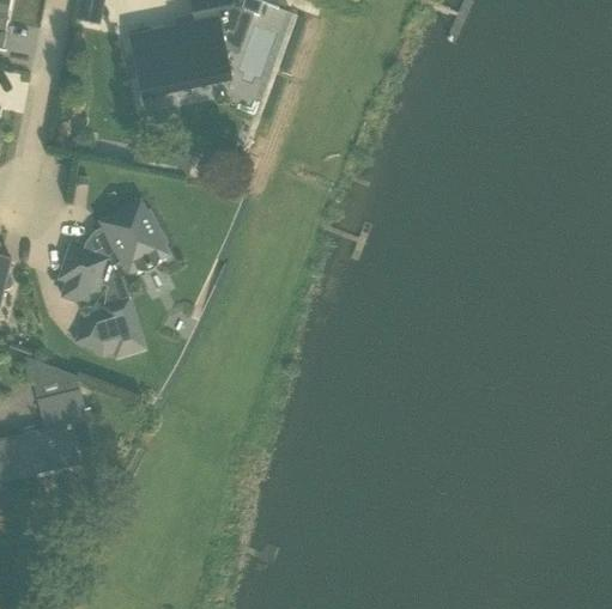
[(0,30),(5,31),(10,0),(0,0),(0,30)]
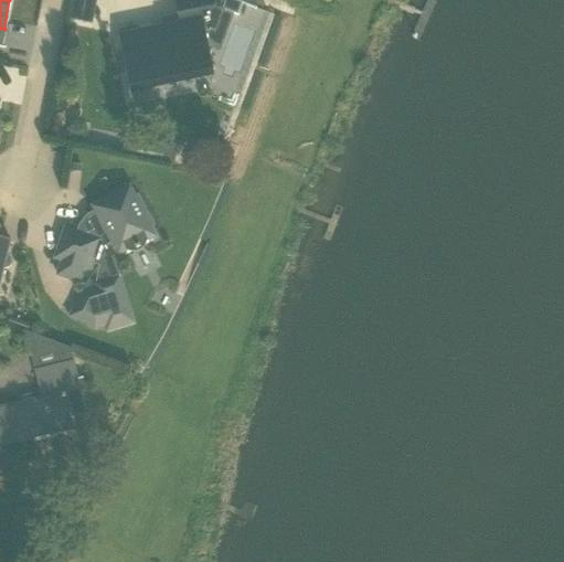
[(178,0),(180,13),(162,18),(165,29),(121,38),(132,93),(212,76),(205,44),(220,50),(234,11),(238,12),(242,1),(238,0),(178,0)]
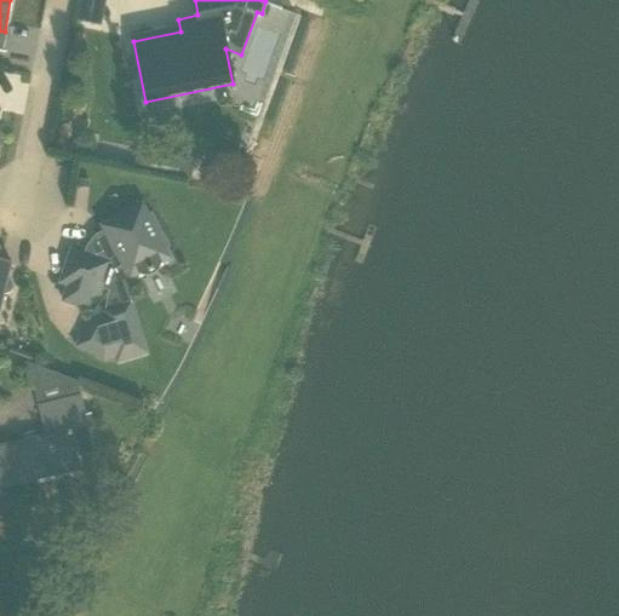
[(93,147),(75,143),(73,153),(91,157),(93,147)]
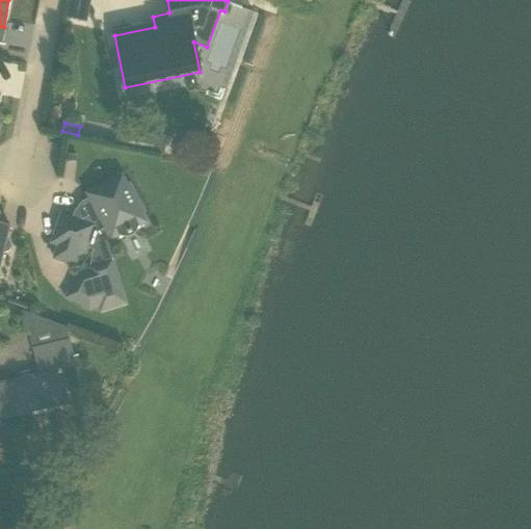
[(121,129),(117,144),(160,153),(163,137),(121,129)]
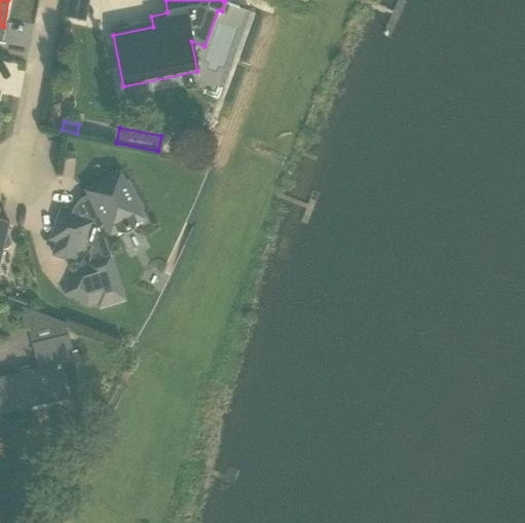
[(60,211),(50,237),(54,239),(50,256),(74,263),(79,247),(83,248),(87,237),(96,239),(89,258),(85,261),(86,264),(75,268),(63,292),(87,305),(98,302),(99,306),(123,298),(106,235),(145,217),(120,172),(85,189),(90,198),(83,202),(78,209),(76,216),(60,211)]
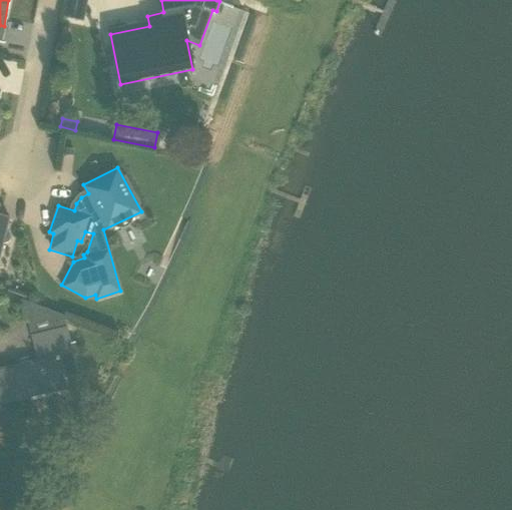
[(0,253),(3,241),(6,241),(9,239),(10,236),(10,233),(8,230),(6,228),(9,216),(0,213),(0,203),(0,253)]
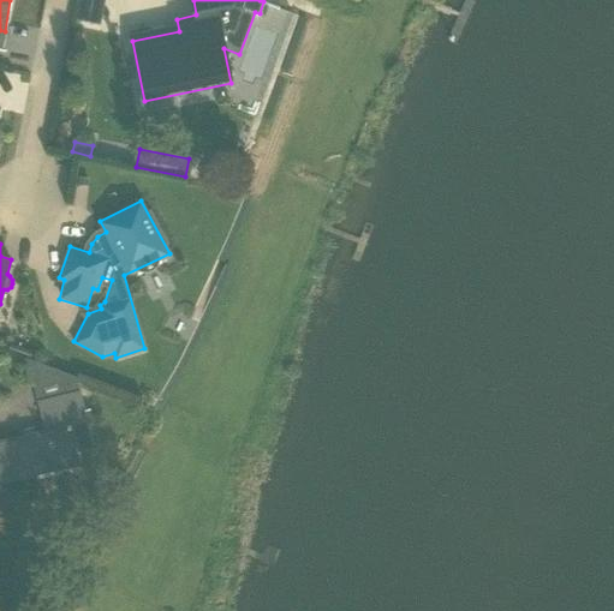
[(25,358),(33,382),(48,378),(52,367),(25,358)]
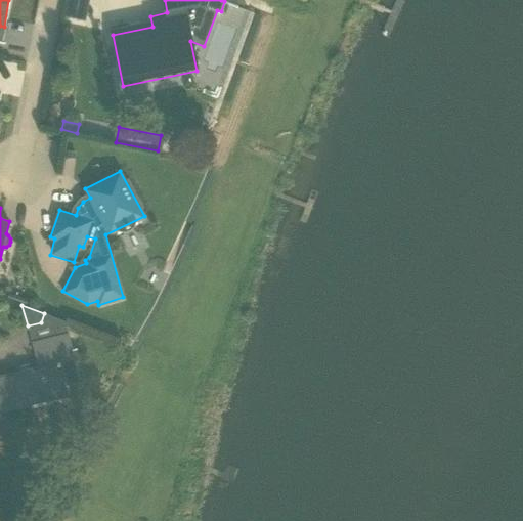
[(64,320),(54,316),(51,326),(53,335),(32,340),(32,342),(38,367),(1,375),(0,375),(0,411),(48,400),(66,397),(63,386),(66,386),(66,384),(78,381),(68,333),(64,320)]
